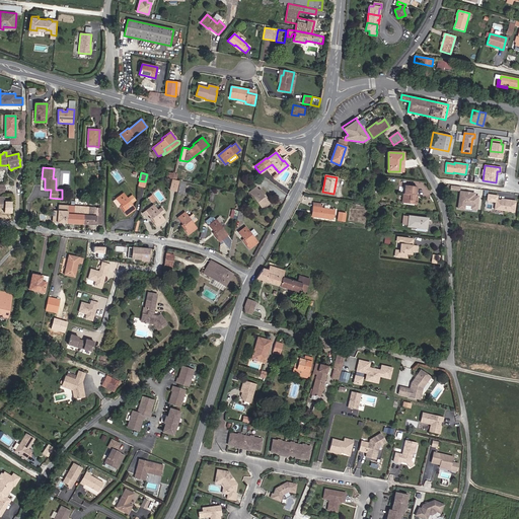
[(176,192),(178,181),(172,179),(170,190),(176,192)]
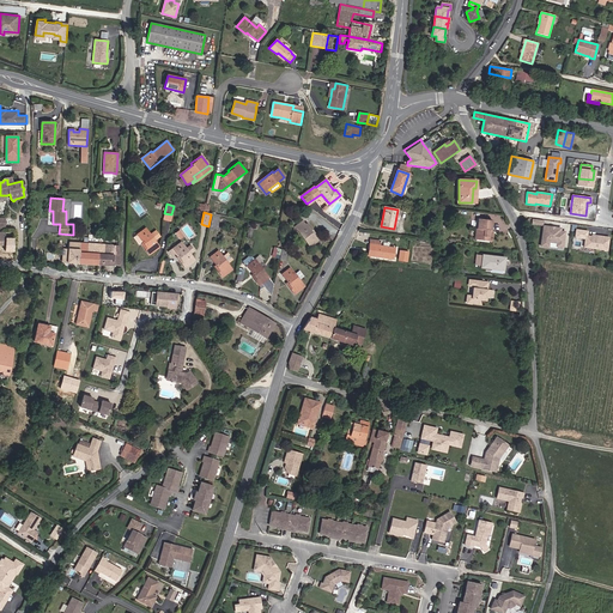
[(491,231),(492,220),(479,219),(478,229),(475,229),(474,240),(491,242),(492,234),(491,234),(491,231)]
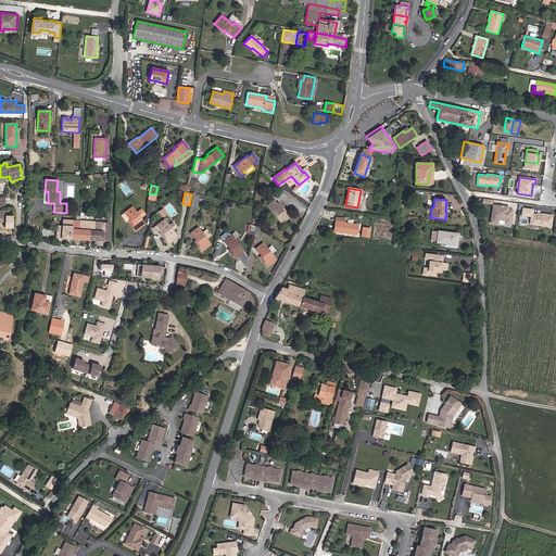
[(281,224),(288,218),(285,214),(283,212),(285,211),(278,203),(277,204),(274,201),(267,206),(281,224)]
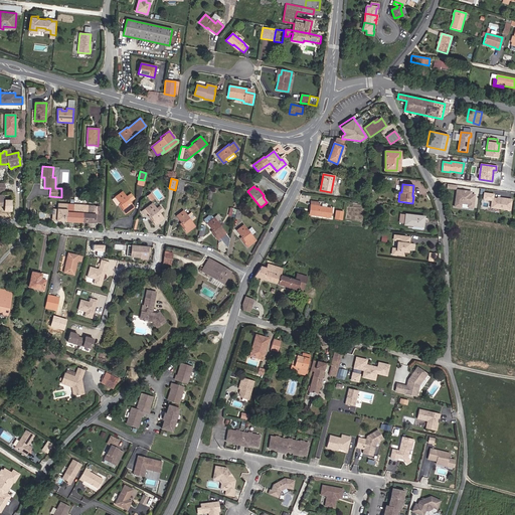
[(473,207),(474,195),(471,194),(471,192),(466,191),(465,192),(463,192),(462,191),(457,190),(455,206),(460,207),(461,203),(468,204),(468,207),(473,207)]
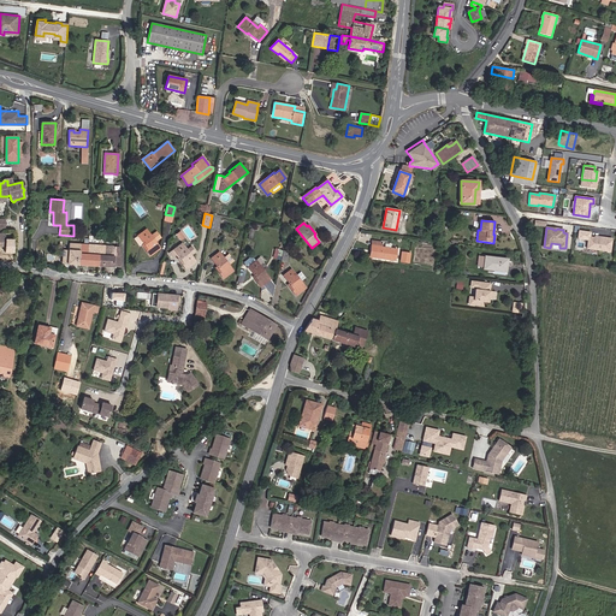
[(150,256),(160,249),(146,230),(137,236),(143,244),(144,246),(143,247),(150,256)]
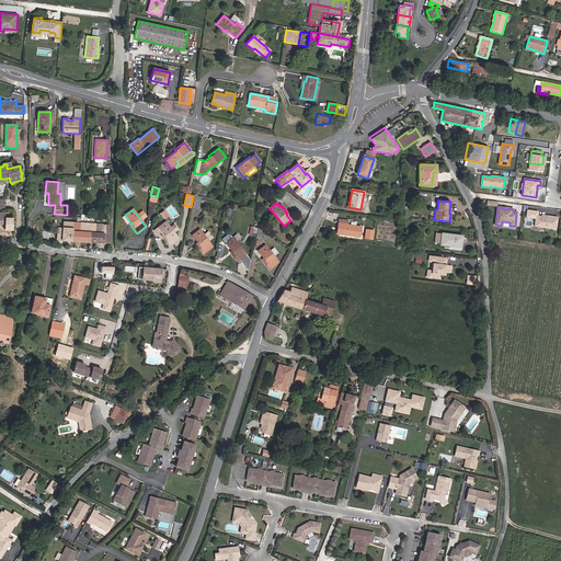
[(556,229),(557,217),(552,217),(552,218),(536,216),(535,226),(556,229)]
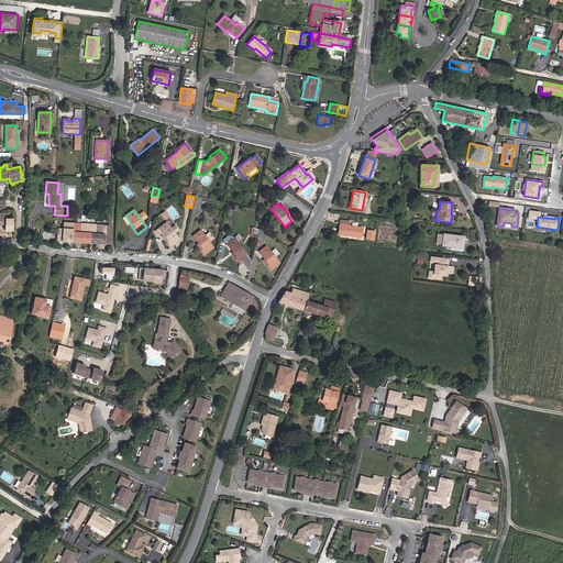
[(361,239),(363,228),(349,227),(350,222),(341,220),(341,224),(340,224),(338,235),(361,239)]
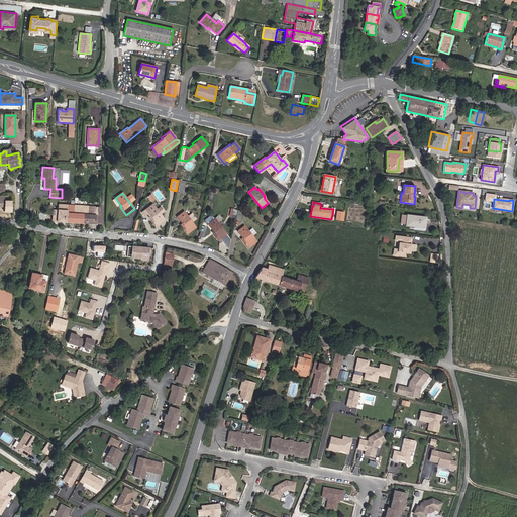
[(157,226),(165,220),(161,215),(157,210),(152,204),(145,210),(147,213),(150,216),(151,218),(150,219),(157,226)]
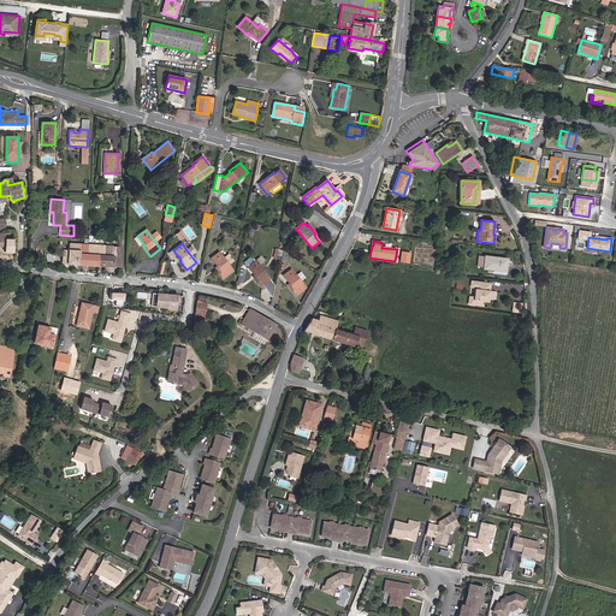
[(88,244),(70,244),(69,250),(64,250),(64,253),(60,252),(60,256),(63,256),(63,264),(92,266),(92,255),(88,255),(88,244)]
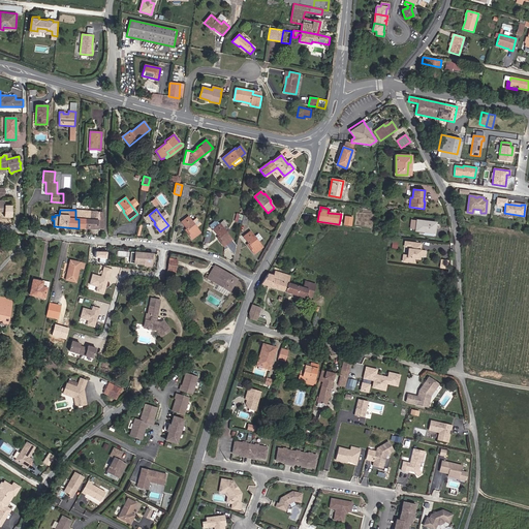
[(85,228),(85,211),(75,210),(75,219),(79,219),(79,228),(85,228)]
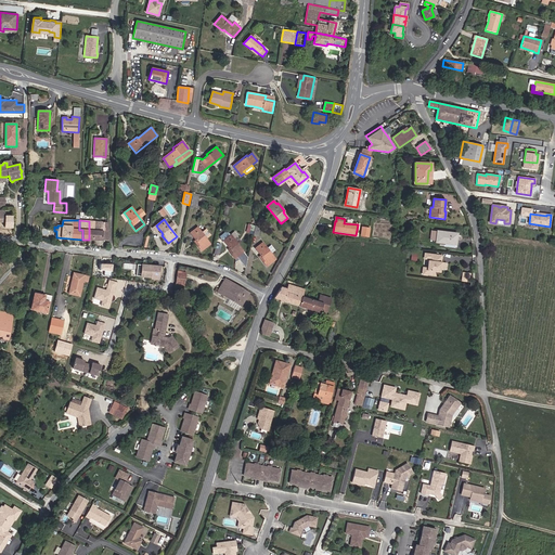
[(108,241),(107,222),(89,221),(89,240),(108,241)]
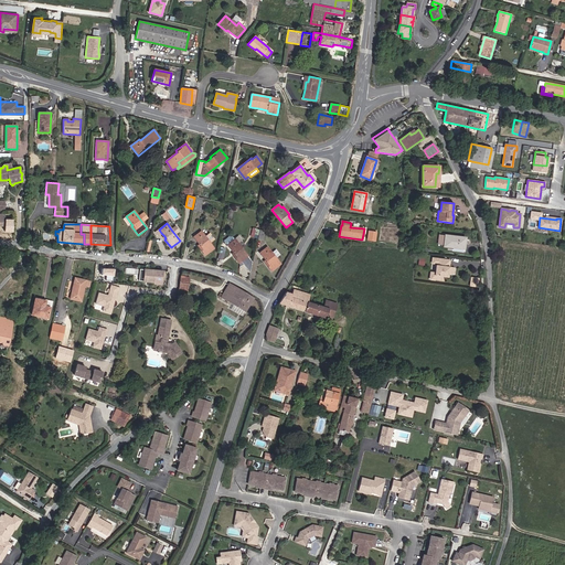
[(205,255),(214,248),(210,243),(205,237),(201,232),(193,237),(199,245),(201,246),(199,247),(205,255)]
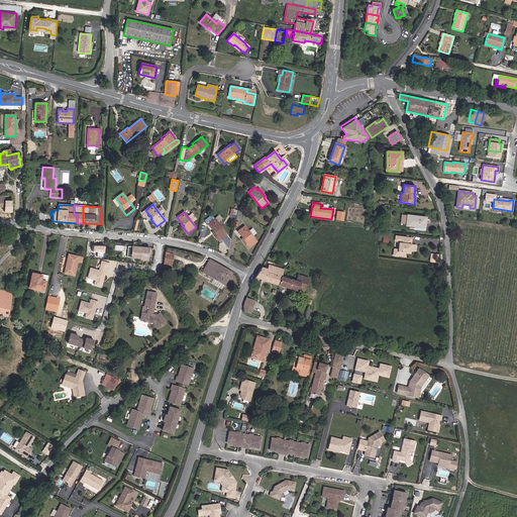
[(212,214),(205,220),(207,223),(215,218),(212,214)]
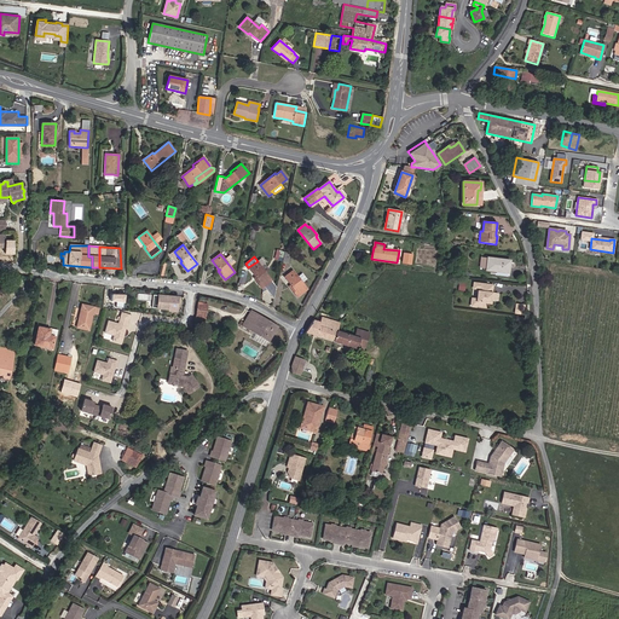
[(508,273),(510,260),(487,258),(487,259),(486,268),(486,270),(508,273)]
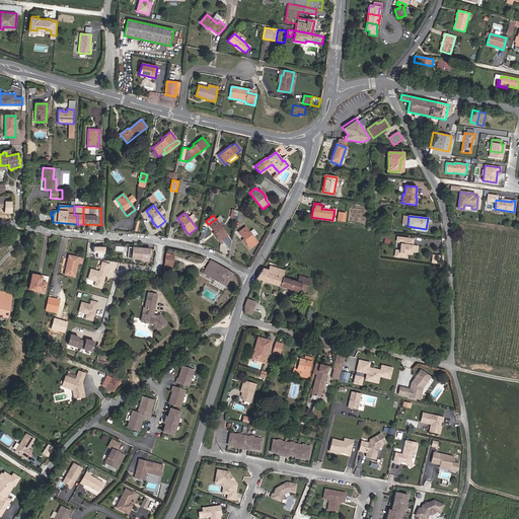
[(228,236),(228,235),(216,220),(209,225),(214,232),(215,233),(214,235),(220,242),(224,239),(228,236)]
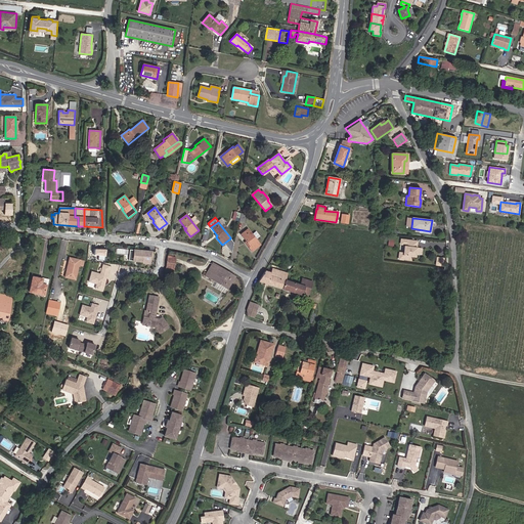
[(252,252),(260,245),(248,229),(241,234),(246,242),(248,243),(246,244),(252,252)]
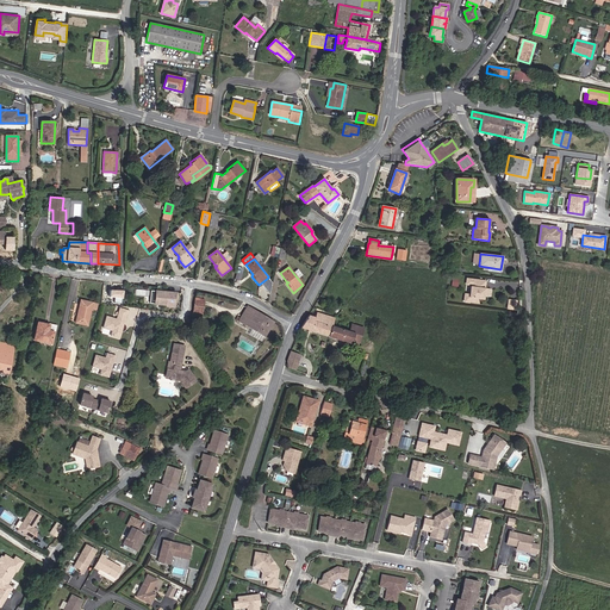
[(489,296),(490,290),(483,288),(483,285),(478,285),(479,280),(467,279),(466,284),(471,285),(470,294),(465,294),(465,302),(478,303),(479,298),(479,294),(484,294),(489,296)]
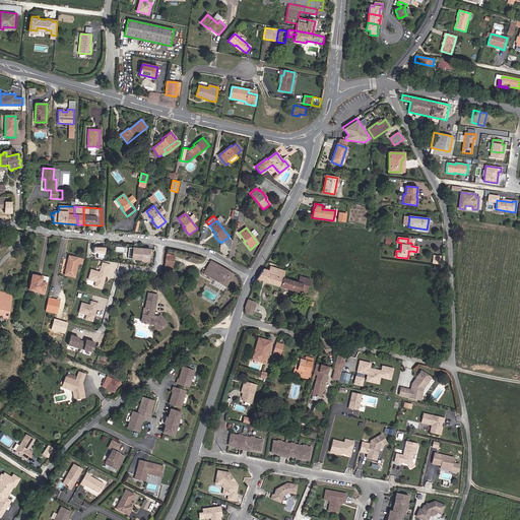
[(92,252),(99,252),(98,258),(105,258),(105,248),(93,247),(92,252)]
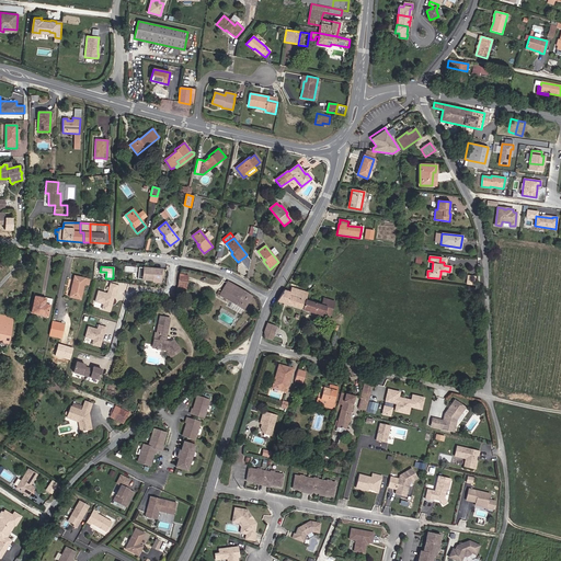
[(160,283),(161,270),(144,267),(142,279),(152,281),(152,282),(160,283)]
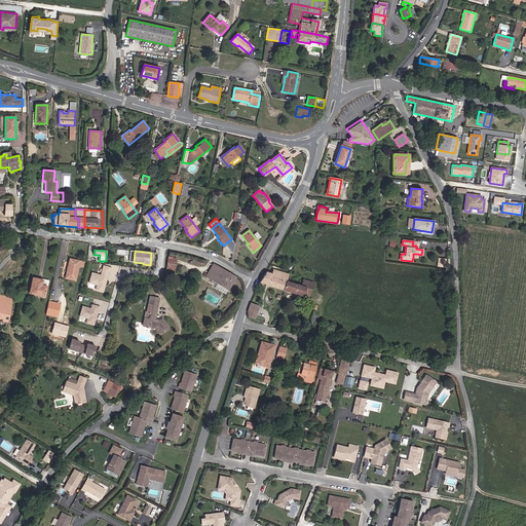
[(175,271),(177,259),(168,257),(166,270),(175,271)]
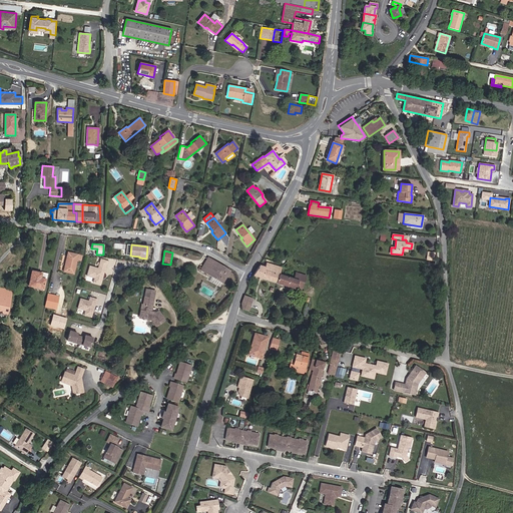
[(77,259),(78,254),(68,252),(64,272),(73,274),(77,259)]
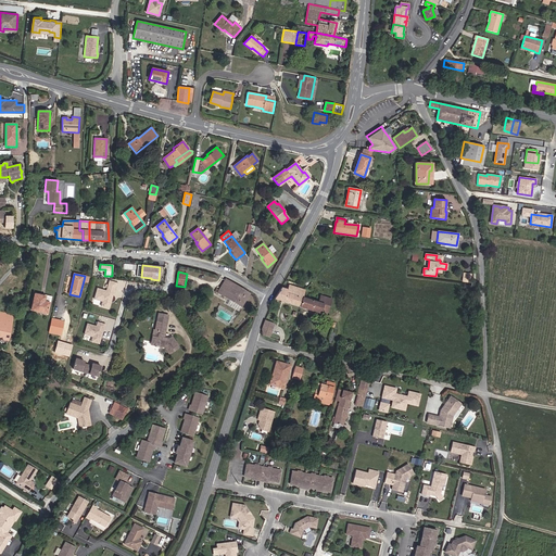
[(241,307),(250,293),(226,279),(219,290),(217,293),(241,307)]
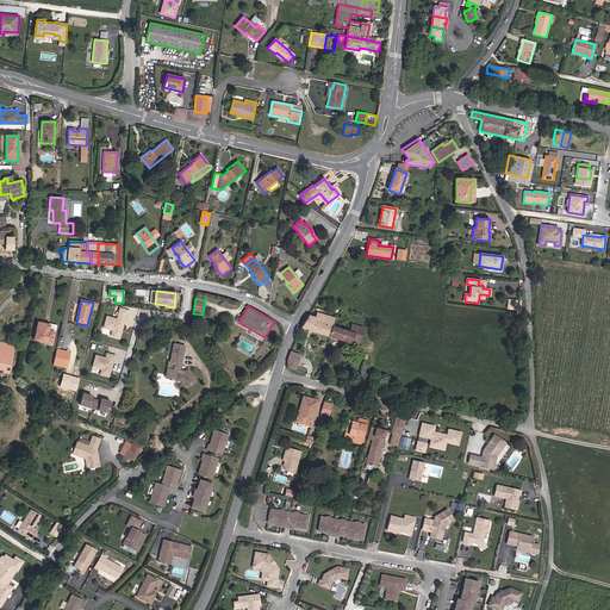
[(332,327),(335,318),(317,312),(315,318),(309,316),(302,328),(329,336),(332,327)]
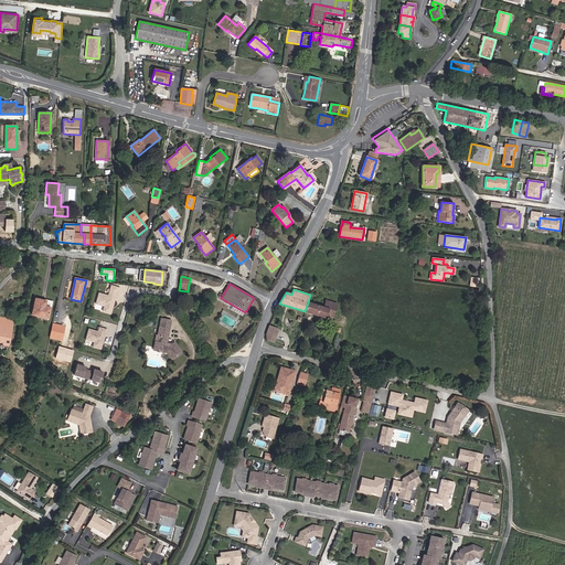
[(116,298),(117,294),(109,291),(108,296),(98,294),(96,304),(104,307),(103,311),(110,313),(113,307),(112,307),(112,305),(113,305),(115,298),(116,298)]
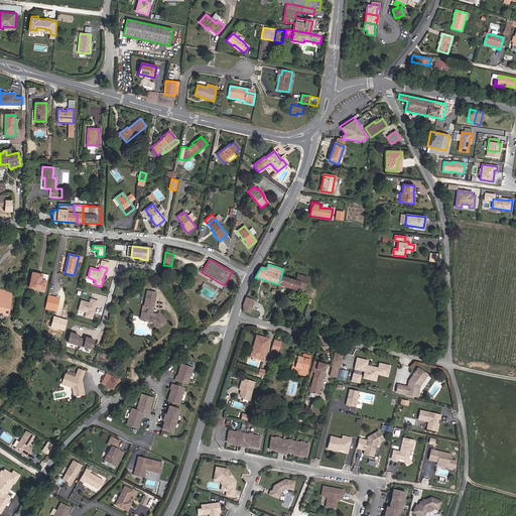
[(43,291),(46,276),(32,273),(29,287),(43,291)]
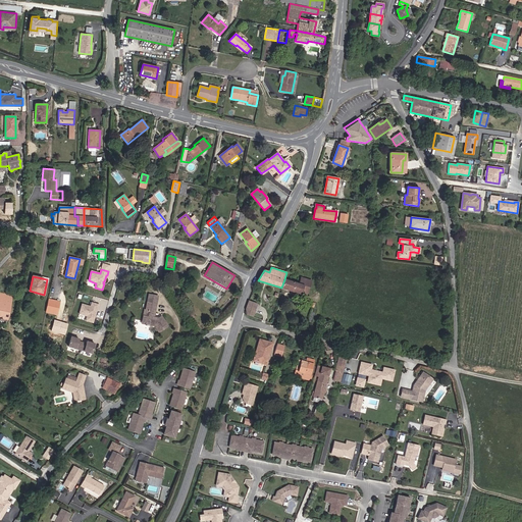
[(309,288),(311,281),(301,278),(299,284),(304,285),(309,288)]
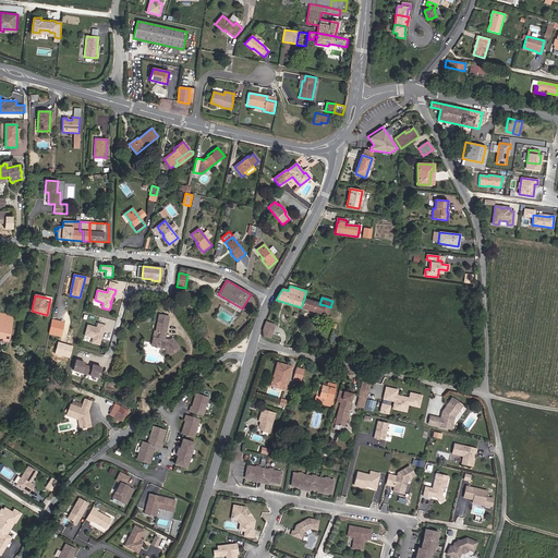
[(323,314),(325,305),(319,304),(304,299),(301,307),(323,314)]
